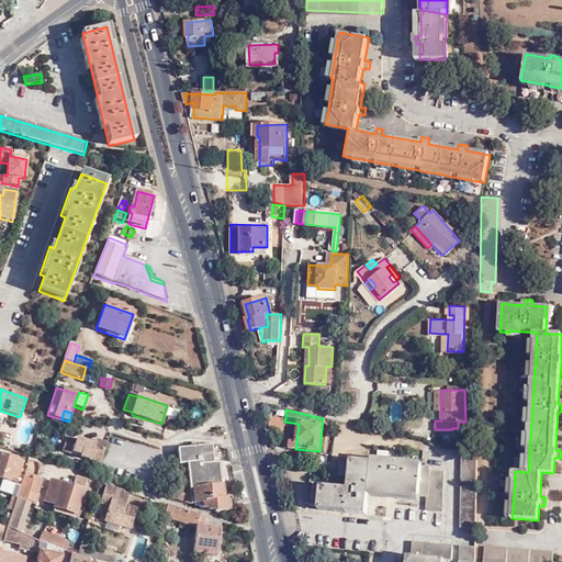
[(269,418),(270,422),(284,425),(284,422),(285,419),(270,415),(269,418)]
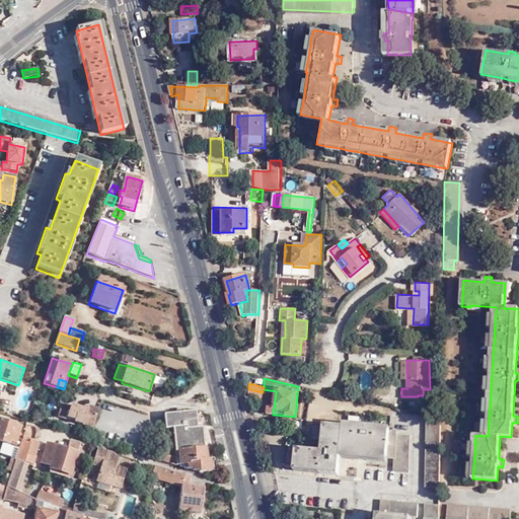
[(74,423),(92,428),(97,410),(87,406),(85,410),(70,405),(69,408),(60,405),(56,417),(65,420),(67,418),(74,420),(74,423)]
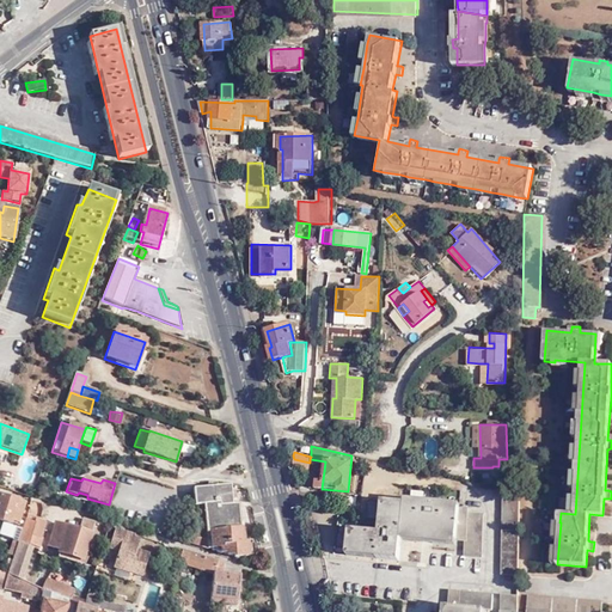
[(193,488),(194,506),(195,506),(197,505),(203,489),(230,493),(230,490),(228,484),(215,487),(215,482),(207,483),(207,487),(193,488)]
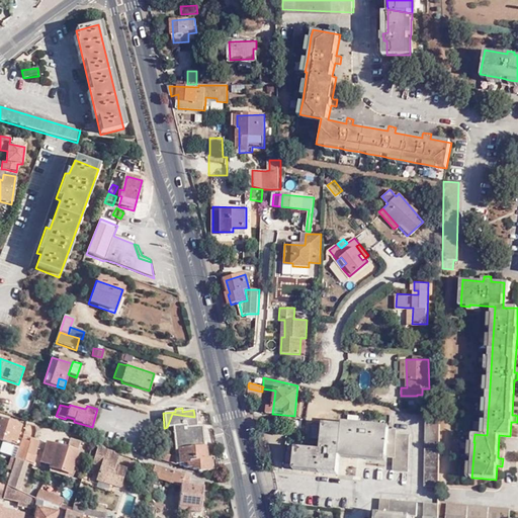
[(195,422),(194,417),(172,414),(167,427),(165,428),(164,428),(163,428),(164,443),(176,441),(177,448),(159,450),(156,459),(179,465),(186,465),(187,469),(192,468),(192,471),(198,470),(198,472),(210,471),(208,460),(205,461),(203,448),(202,448),(201,438),(200,438),(198,427),(195,427),(195,422)]
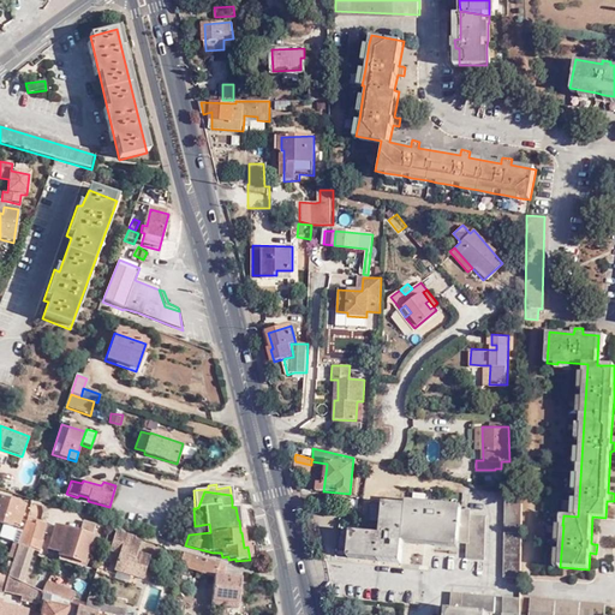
[(521,496),(506,491),(503,577),(520,578),(521,496)]
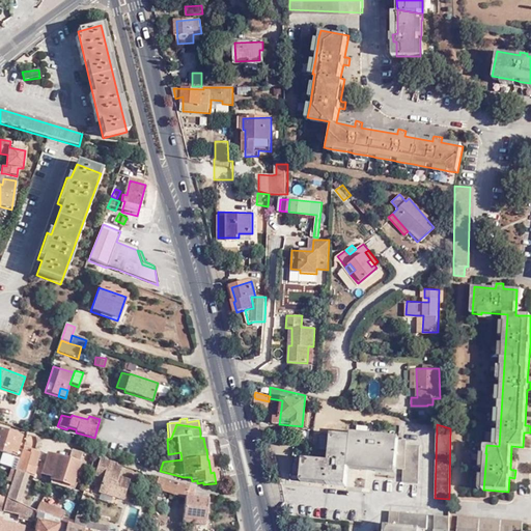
[(20,438),(0,430),(0,453),(8,456),(9,453),(15,455),(16,451),(20,438)]
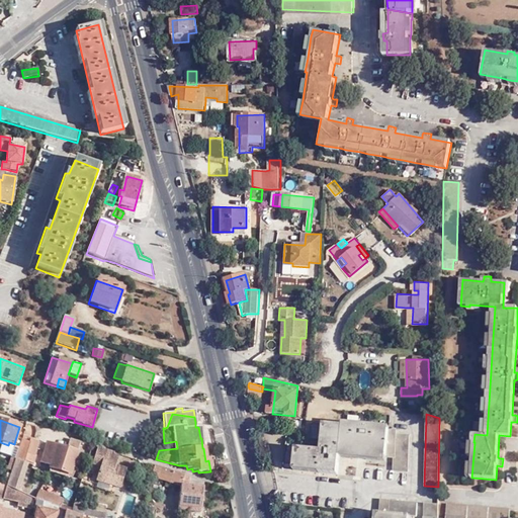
[(293,454),(291,469),(317,472),(317,476),(335,478),(336,467),(337,458),(362,460),(392,463),(391,475),(405,476),(408,439),(394,437),(395,431),(386,430),(386,431),(326,425),(323,450),(319,449),(319,454),(301,452),(301,455),(293,454)]
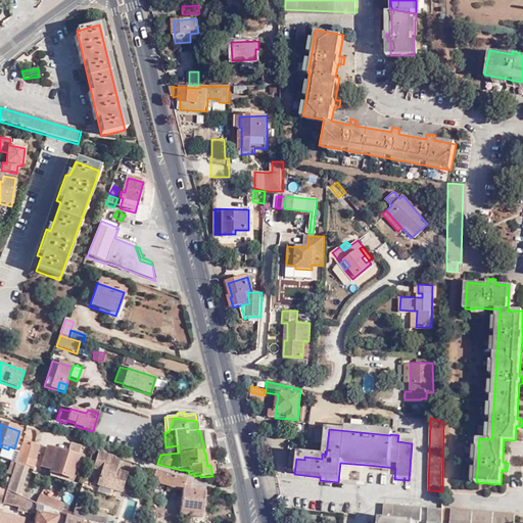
[(40,446),(24,441),(21,446),(19,453),(15,463),(25,466),(25,465),(34,468),(37,460),(35,460),(40,446)]
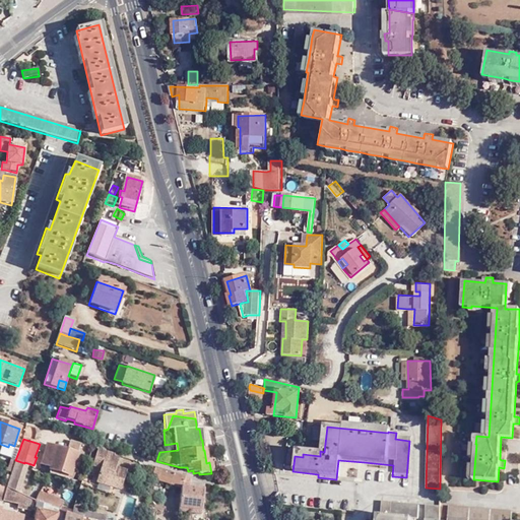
[(73,466),(80,445),(69,441),(68,444),(66,450),(57,447),(46,444),(40,463),(50,467),(49,469),(73,477),(76,467),(73,466)]
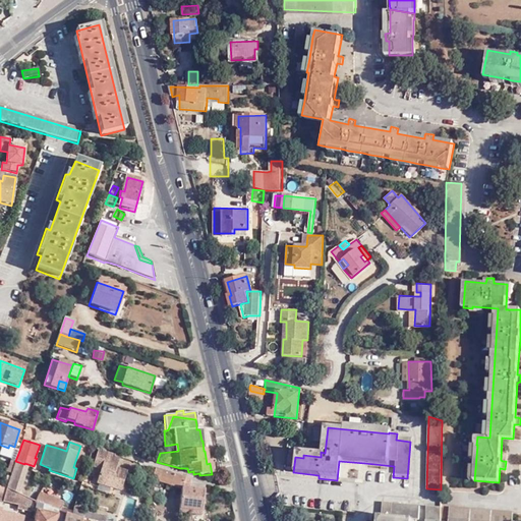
[(59,442),(57,448),(66,451),(68,445),(59,442)]
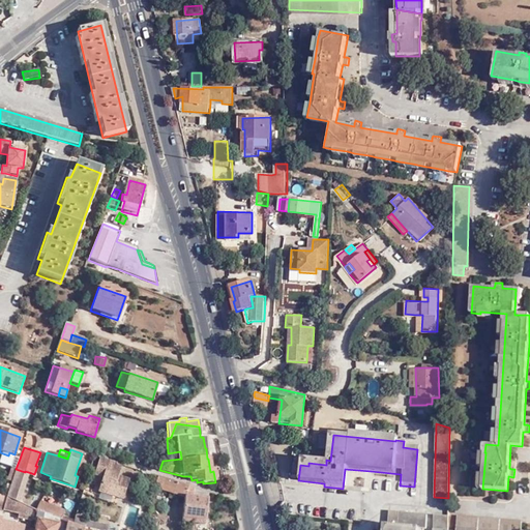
[(9,452),(8,455),(15,458),(20,459),(22,452),(16,450),(15,454),(9,452)]
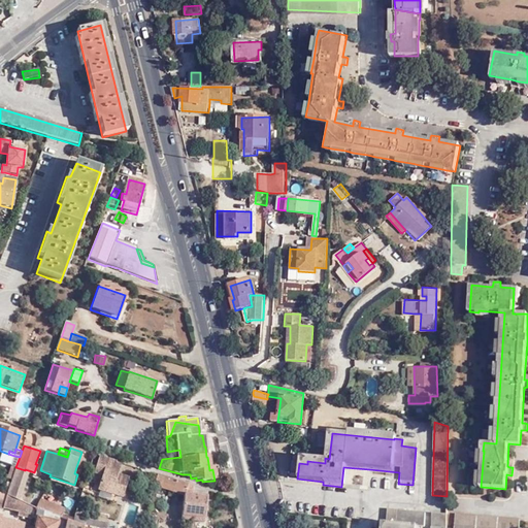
[(11,467),(15,468),(15,467),(20,457),(14,456),(10,467),(11,467)]
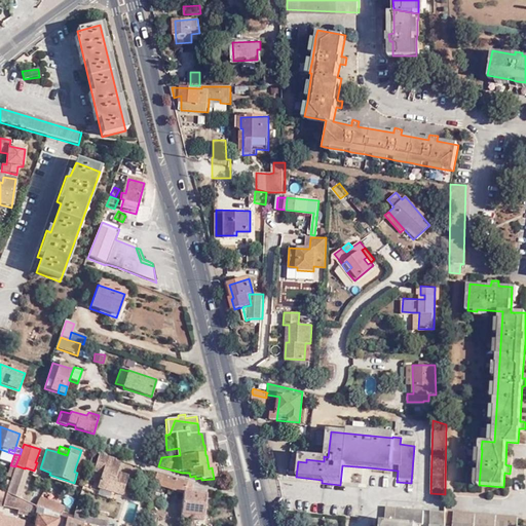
[(97,488),(115,494),(121,476),(116,474),(119,465),(115,463),(115,462),(98,456),(96,462),(91,461),(89,471),(101,475),(97,488)]
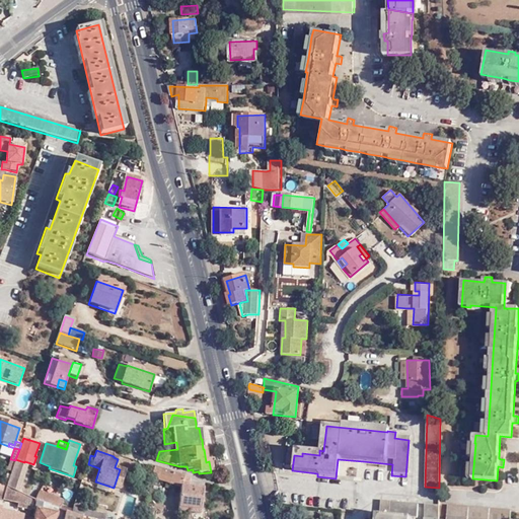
[(11,472),(6,488),(18,493),(28,464),(15,460),(11,472)]
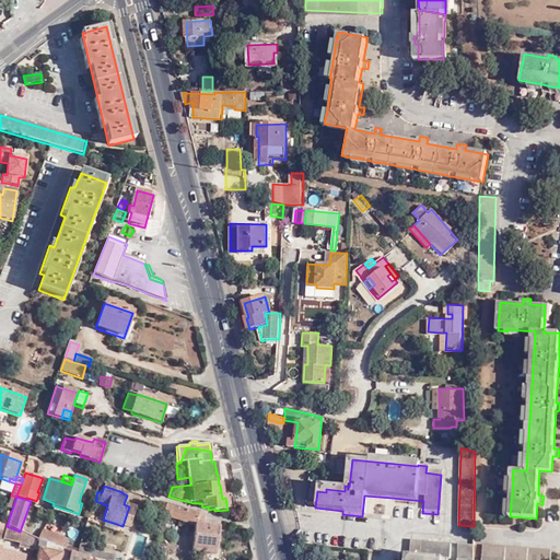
[(212,521),(205,517),(166,504),(161,518),(168,522),(170,518),(194,527),(191,548),(216,551),(219,529),(210,528),(212,521)]
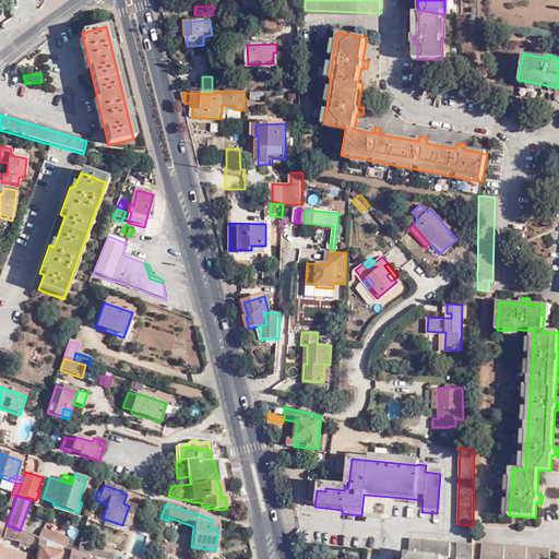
[(135,508),(129,506),(122,525),(129,527),(135,508)]
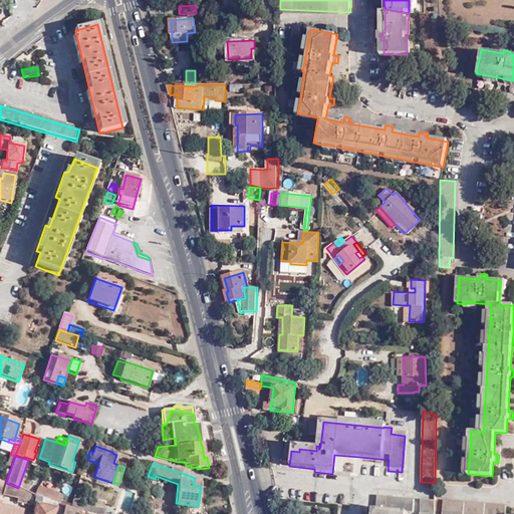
[(202,479),(195,478),(193,485),(201,486),(202,479)]
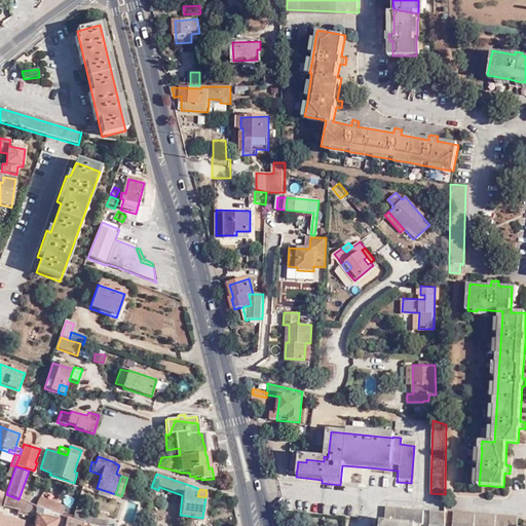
[(0,493),(0,505),(19,511),(19,514),(32,517),(34,506),(22,500),(21,501),(0,493)]
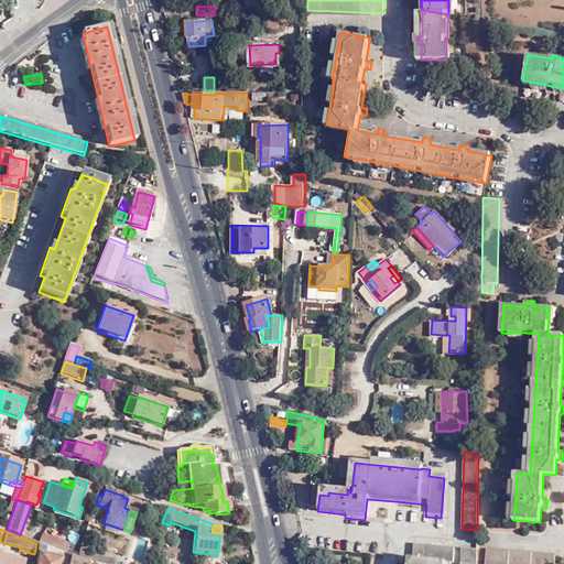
[(43,532),(39,543),(47,546),(63,554),(65,554),(67,549),(69,543),(43,532)]
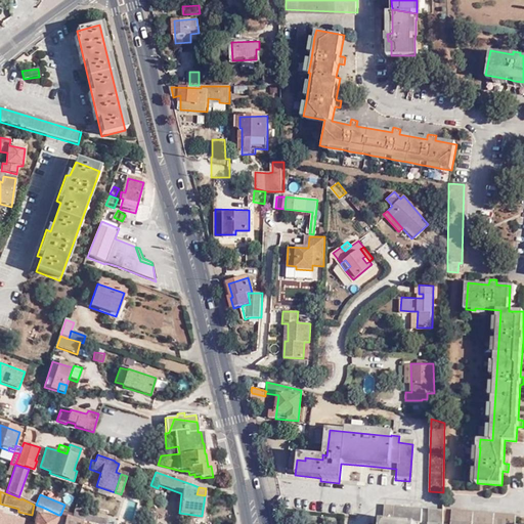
[(55,523),(58,515),(44,508),(42,516),(38,516),(35,523),(55,523)]
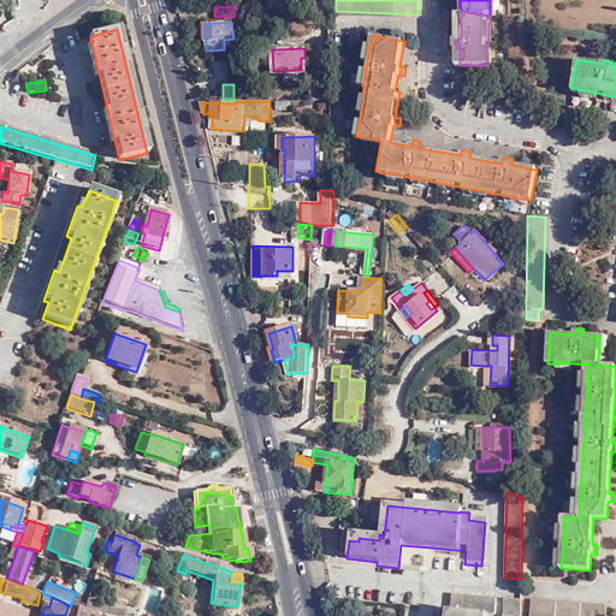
[(491,615),(493,600),(449,598),(448,615),(491,615)]
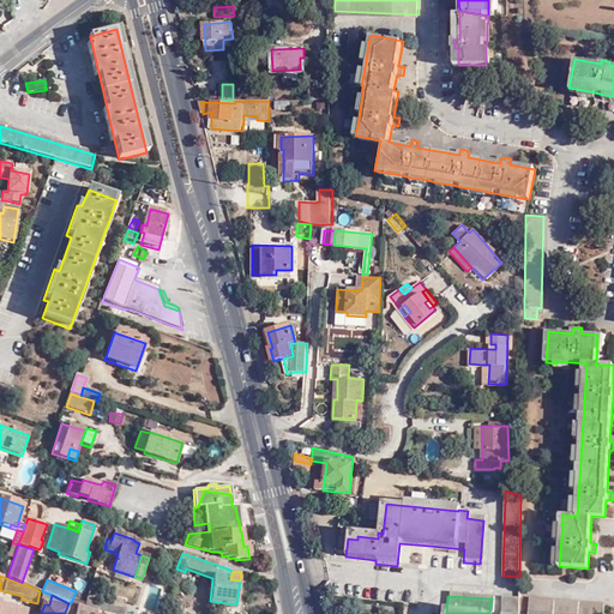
[(71,603),(83,609),(86,603),(73,597),(71,603)]
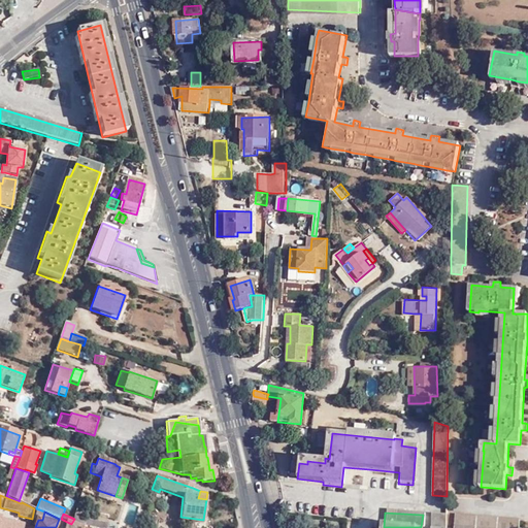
[(456,514),(454,527),(520,527),(521,519),(456,514)]
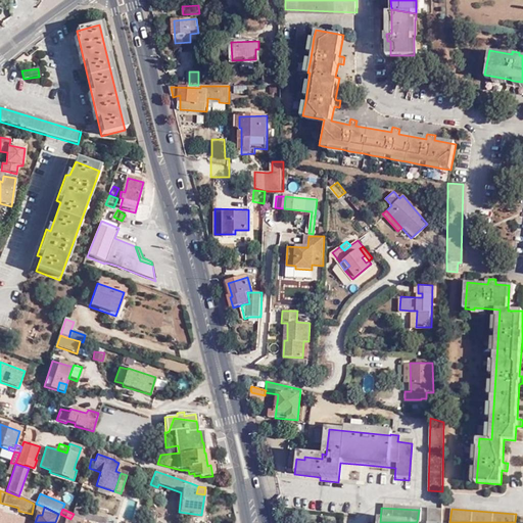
[(441,522),(441,511),(427,510),(425,522),(441,522)]
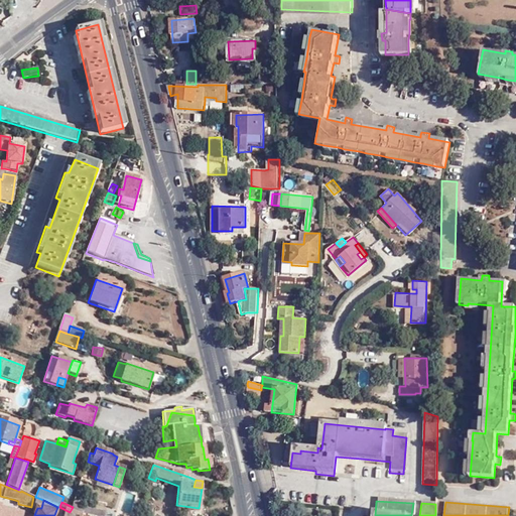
[(103,515),(105,512),(73,506),(73,507),(70,512),(80,515),(81,515),(82,514),(94,515),(103,515)]
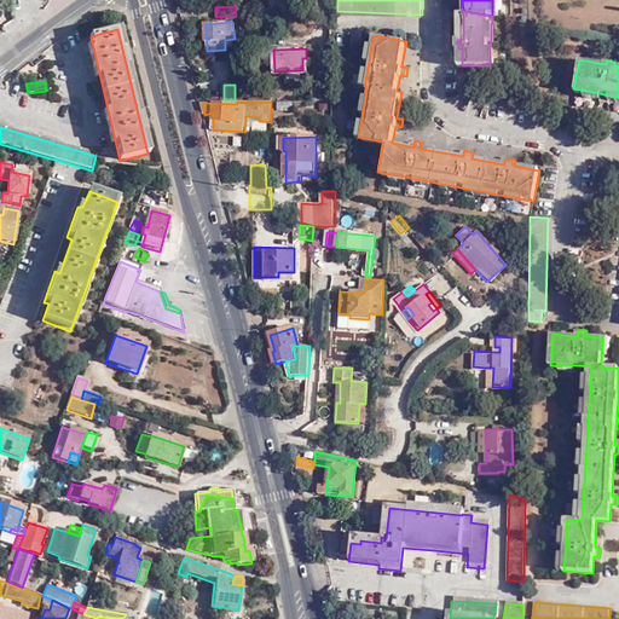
[(0,618),(27,618),(28,618),(1,611),(1,609),(0,608),(0,618)]
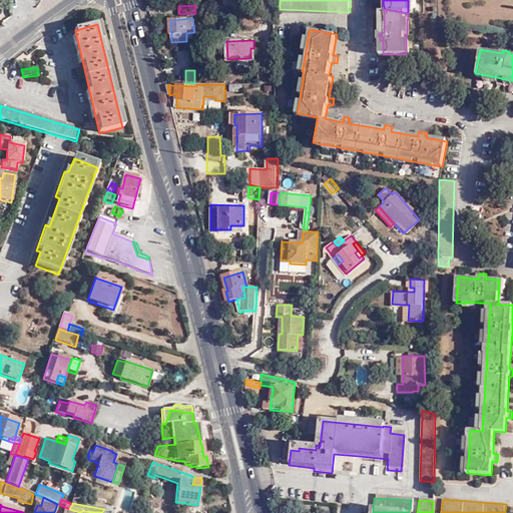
[(54,512),(79,512),(69,509),(59,504),(57,504),(54,512)]
